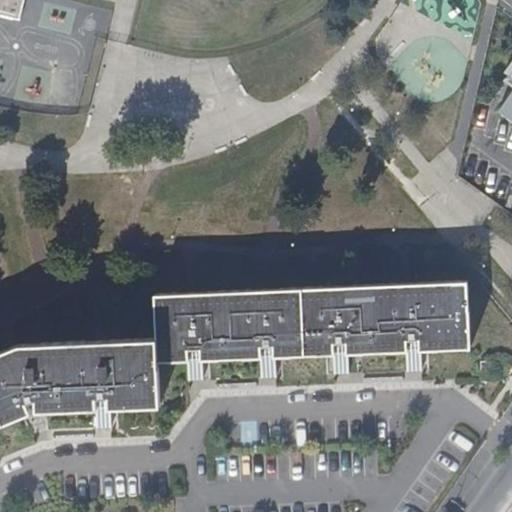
[(0,0),(0,13),(20,18),(23,0),(0,0)]
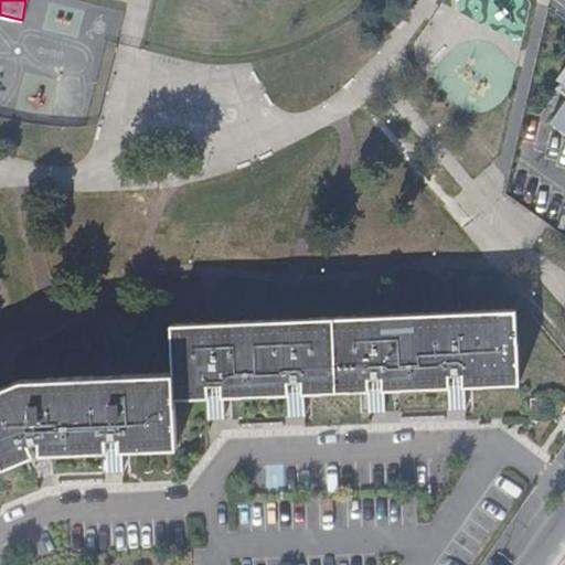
[(564,68),(558,78),(564,83),(564,104),(554,120),(564,127),(564,68)]
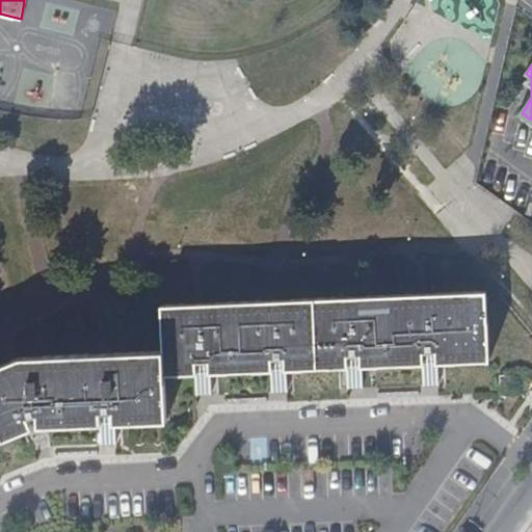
[(347,366),(347,355),(361,354),(362,366),(423,363),(422,351),(436,351),(436,362),(488,360),(485,290),(314,298),(316,368),(347,366)]
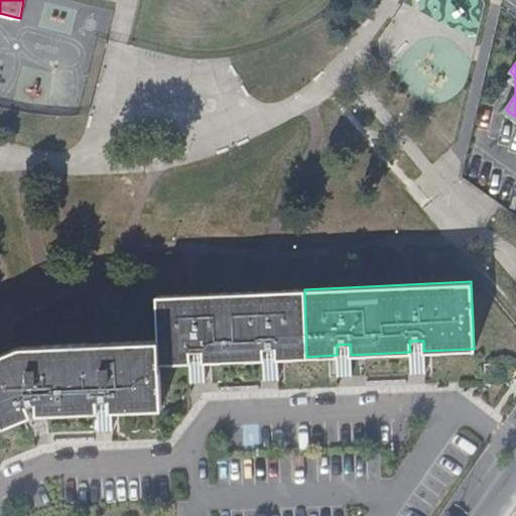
[(277,358),(306,357),(304,289),(156,296),(157,340),(158,363),(190,362),(189,352),(203,351),(204,361),(263,358),(262,348),(276,347),(277,358)]
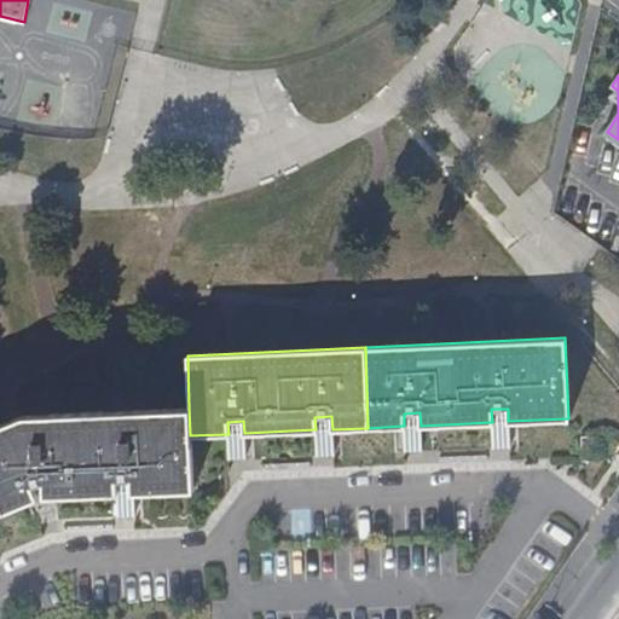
[(22,416),(0,424),(0,503),(4,510),(33,498),(48,495),(116,492),(132,491),(192,489),(190,435),(189,408),(22,416)]
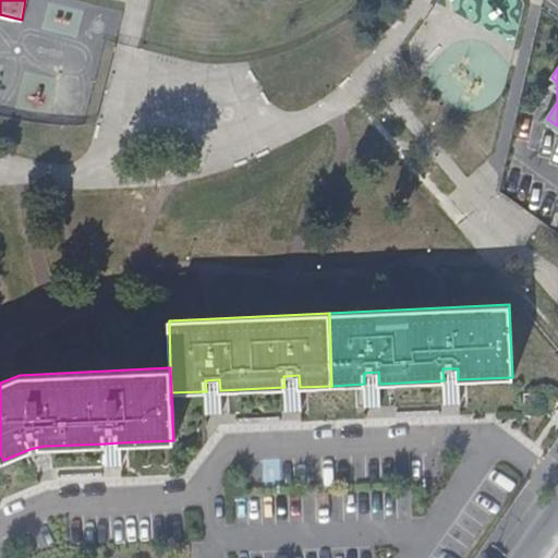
[(458,368),(443,368),(444,380),(444,391),(459,390),(458,379),(458,368)]
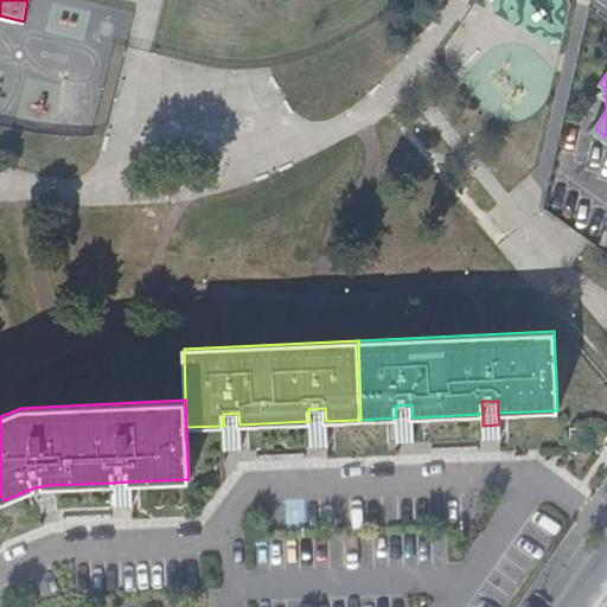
[(396,406),(396,417),(396,430),(413,429),(413,417),(411,404),(396,406)]
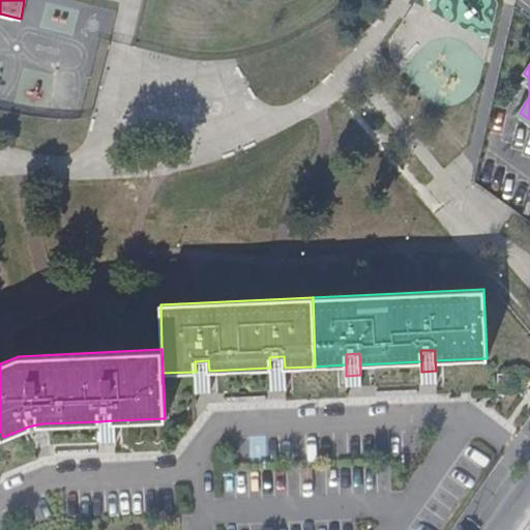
[(269,357),(270,367),(271,379),(285,379),(285,367),(284,356),(269,357)]
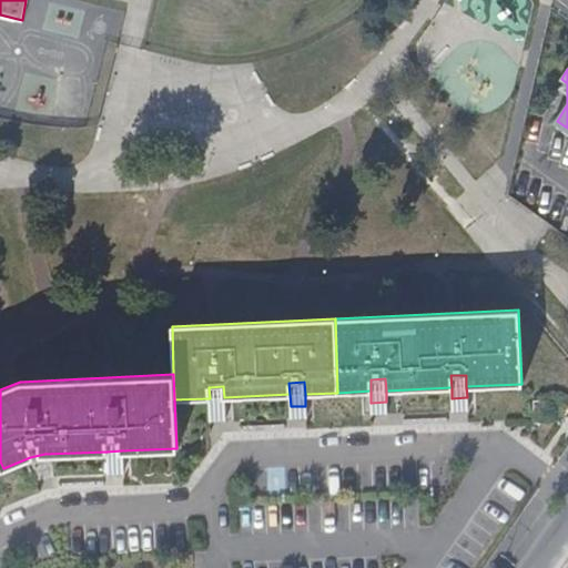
[(223,386),(209,387),(210,398),(210,409),(225,408),(224,397),(223,386)]
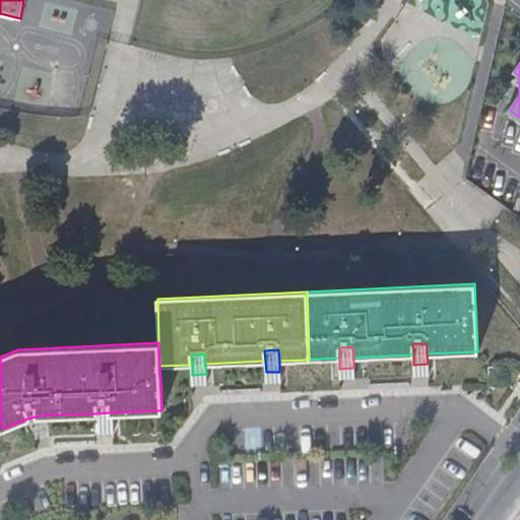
[(111,412),(98,413),(99,435),(113,434),(111,412)]
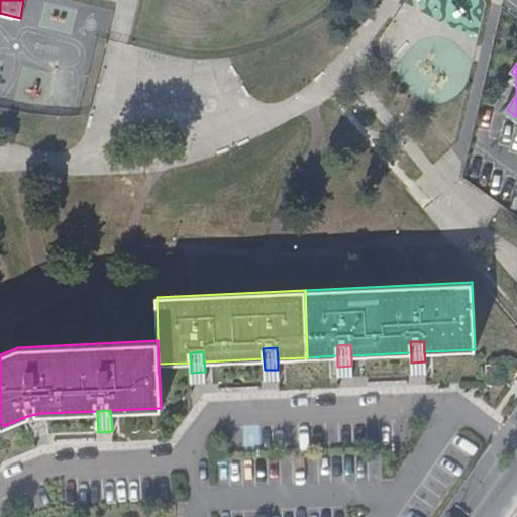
[(40,413),(27,416),(33,432),(39,431),(40,413)]
